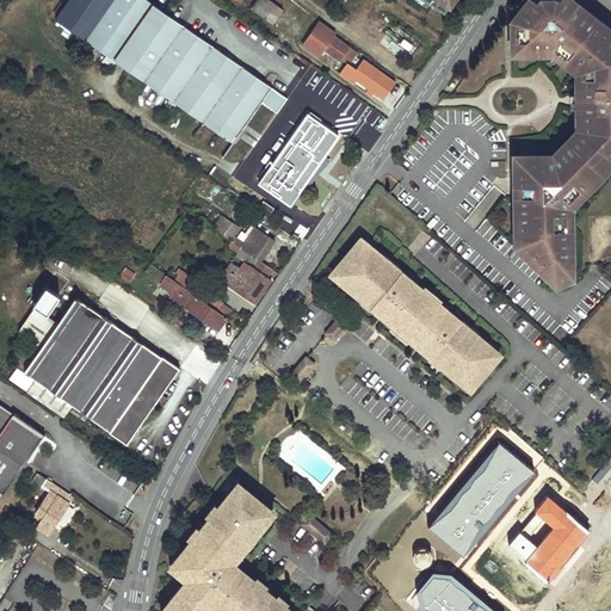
[(86,37),(143,78),(183,22),(153,0),(67,0),(56,18),(85,38),(86,37)]
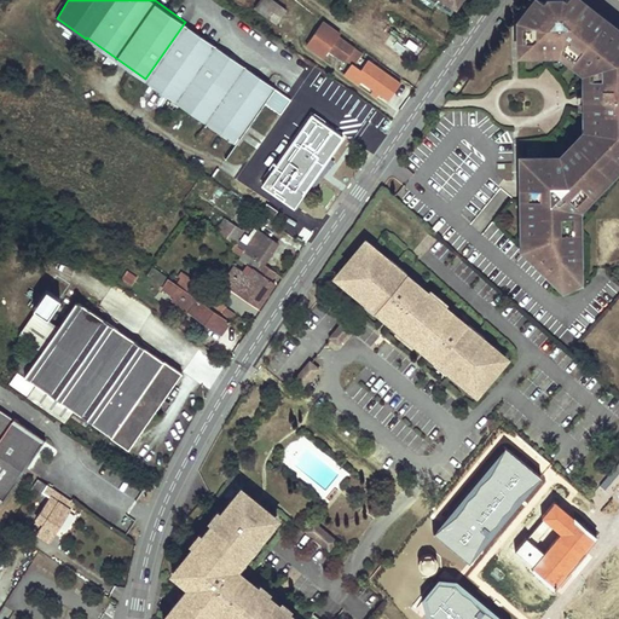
[(277,24),(287,10),(271,0),(260,0),(254,10),(277,24)]
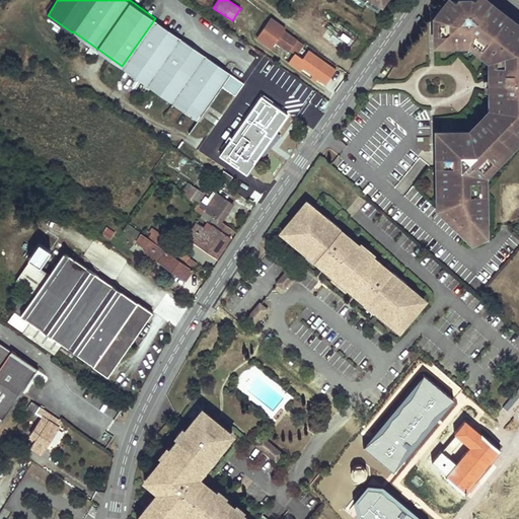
[(360,0),(377,11),(384,0),(360,0)]
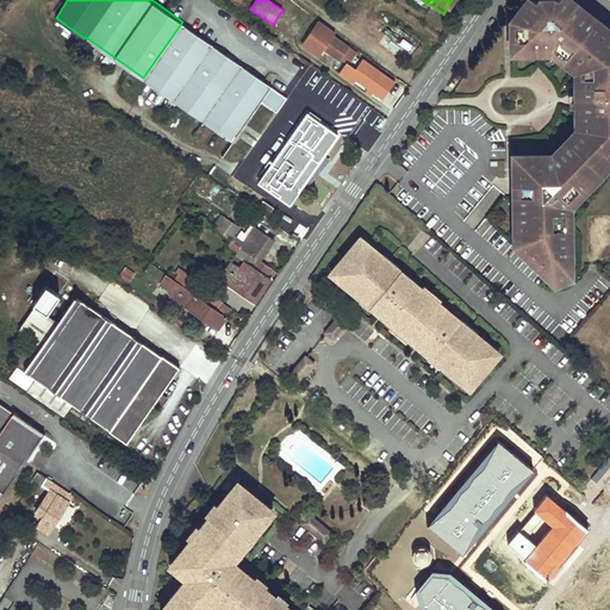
[(586,19),(562,0),(556,0),(554,4),(539,4),(535,1),(534,0),(518,19),(517,25),(517,29),(517,48),(527,47),(553,47),(554,48),(558,48),(564,53),(562,54),(570,60),(571,58),(577,63),(578,67),(583,70),(583,82),(578,82),(573,82),(574,118),(578,118),(584,118),(584,129),(564,150),(554,160),(518,160),(520,182),(520,194),(520,198),(522,200),(522,206),(520,207),(520,230),(520,240),(522,244),(528,250),(553,274),(565,269),(564,215),(564,211),(560,211),(560,204),(567,198),(572,192),(576,192),(587,179),(587,175),(591,172),(595,172),(598,168),(598,165),(602,160),(605,161),(609,155),(609,37),(598,29),(596,32),(583,23),(586,19)]
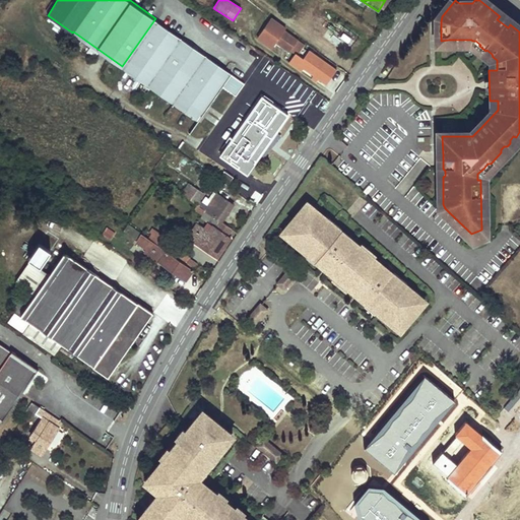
[(510,24),(500,16),(497,19),(508,27),(510,24)]
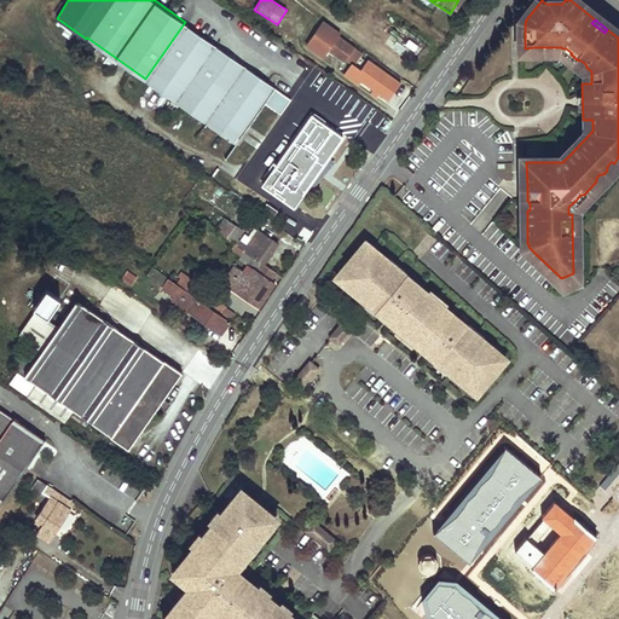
[(185,22),(145,79),(235,142),(249,120),(266,97),(281,109),(289,96),(185,22)]
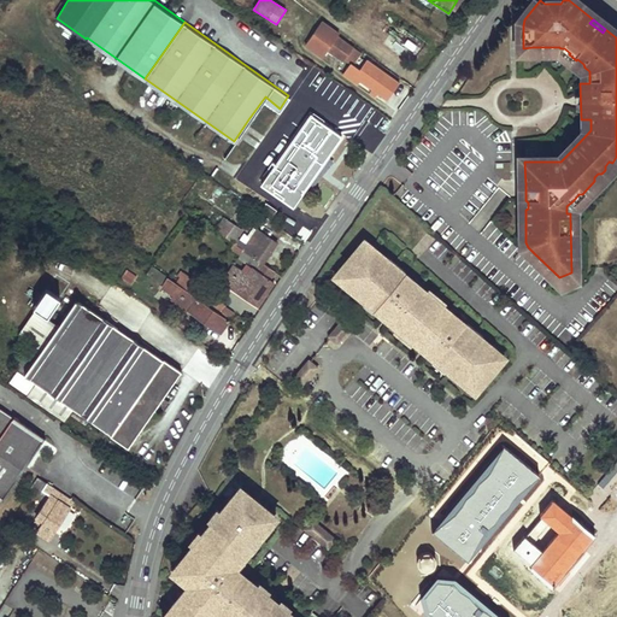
[(339,35),(329,29),(318,42),(317,41),(312,48),(324,57),(327,53),(328,51),(338,36),(339,35)]
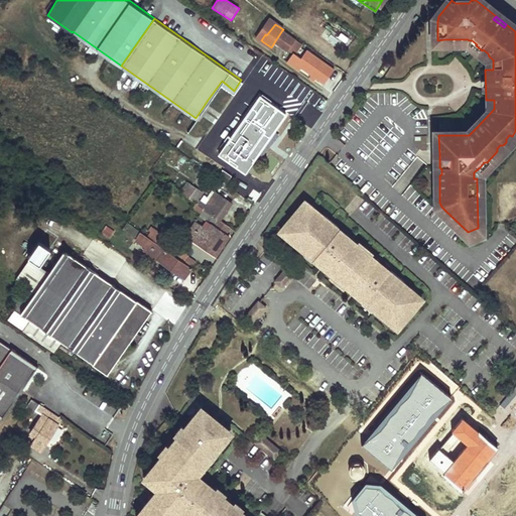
[(299,42),(282,30),(274,42),(284,49),(286,47),(291,50),(292,51),(299,42)]
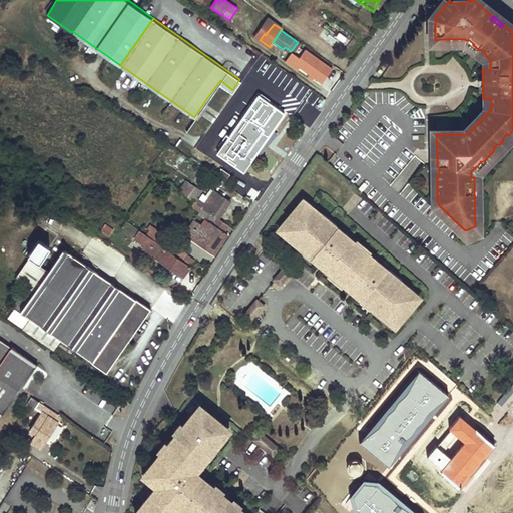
[(255,45),(265,52),(270,47),(260,40),(255,45)]
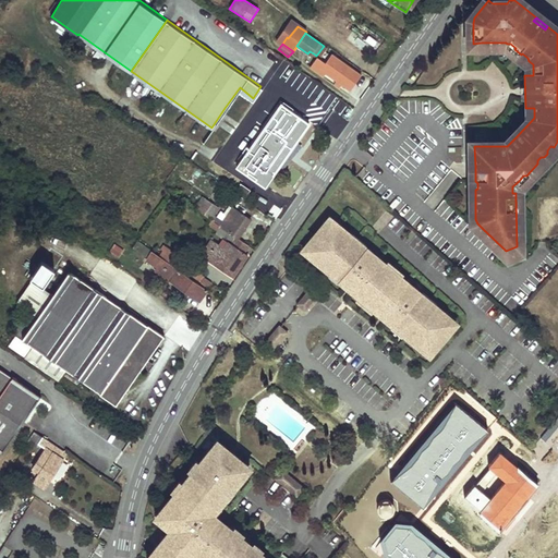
[(511,47),(508,51),(529,67),(529,75),(533,75),(533,64),(529,61),(521,55),(514,49),(511,47)]
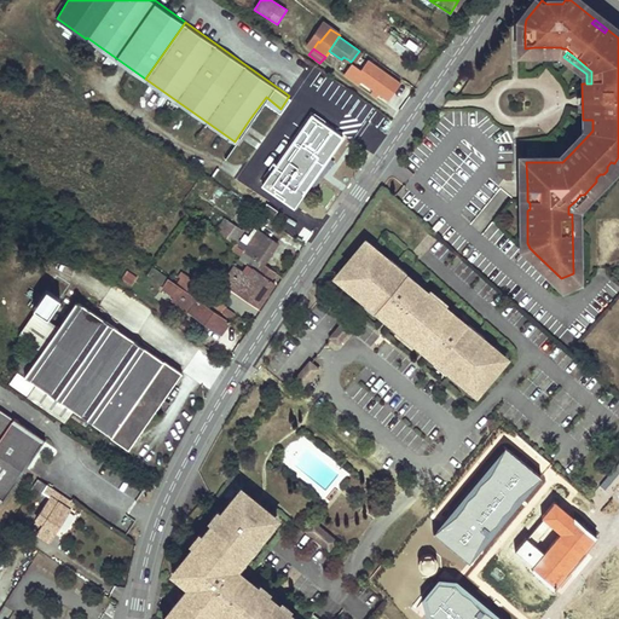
[(398,80),(364,58),(358,68),(351,62),(350,61),(341,73),(351,79),(353,74),(386,98),(398,80)]
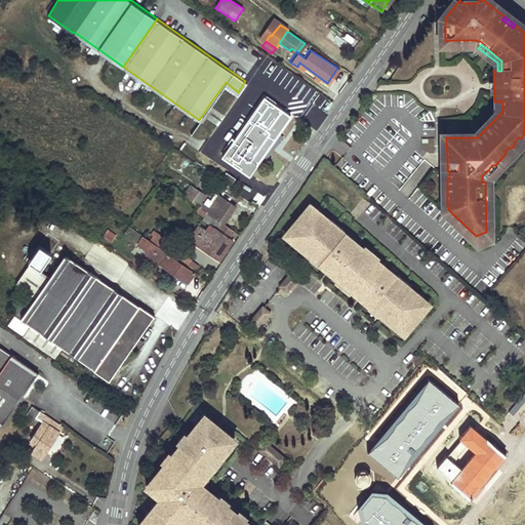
[(226,82),(211,102),(225,111),(238,92),(226,82)]
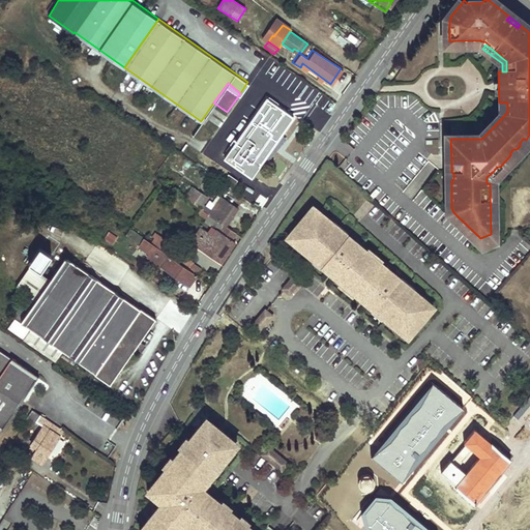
[(267,96),(233,144),(259,164),(292,114),(267,96)]
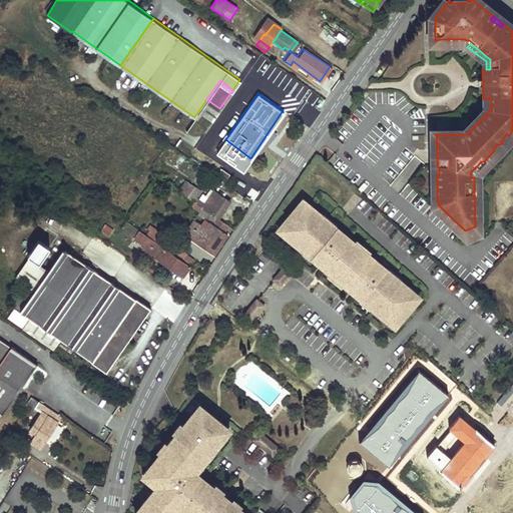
[(471,123),(474,126),(491,108),(491,99),(486,99),(486,107),(471,123)]
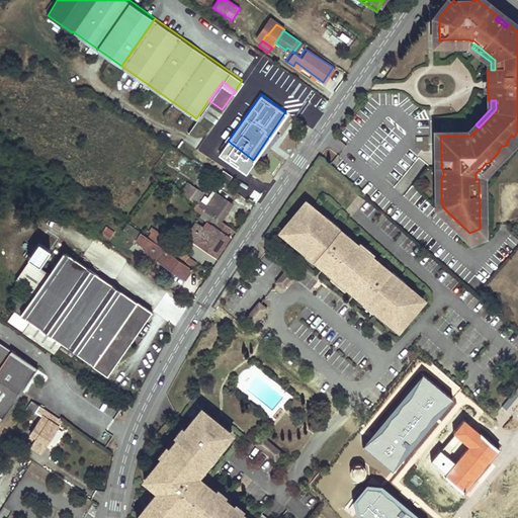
[(416,137),(416,145),(421,149),(423,151),(429,151),(429,136),(416,137)]
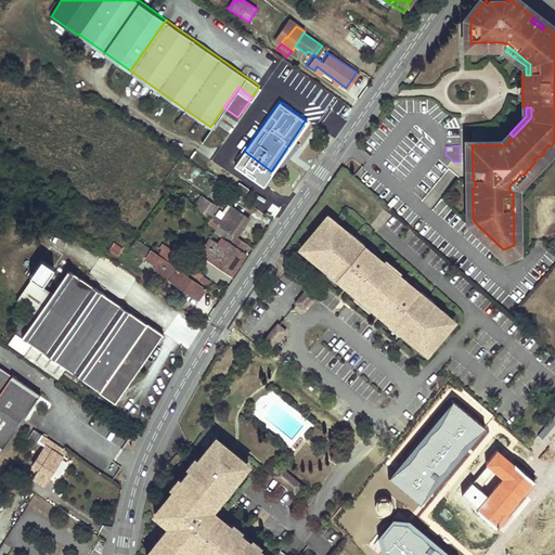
[(524,180),(521,177),(524,175),(520,175),(516,180),(510,185),(510,192),(513,192),(513,195),(518,195),(518,186),(524,180)]
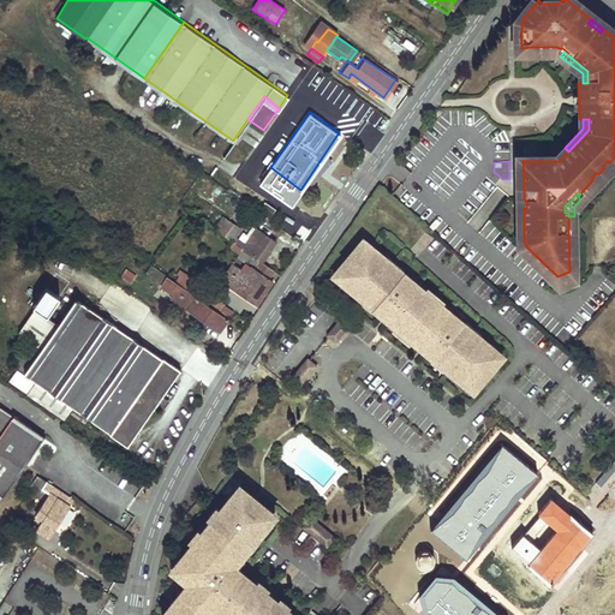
[(248,203),(239,197),(233,206),(242,212),(248,203)]
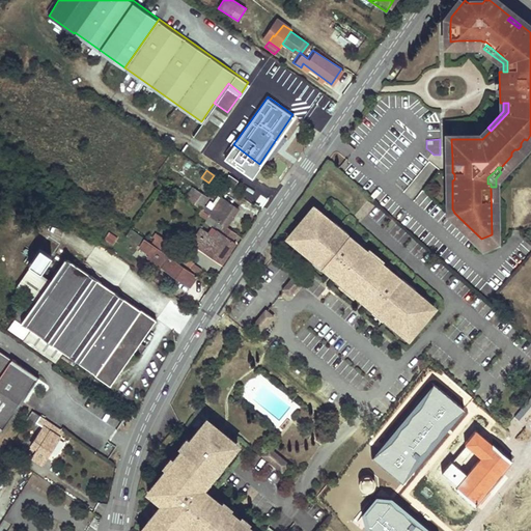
[(228,174),(223,183),(231,189),(236,180),(228,174)]
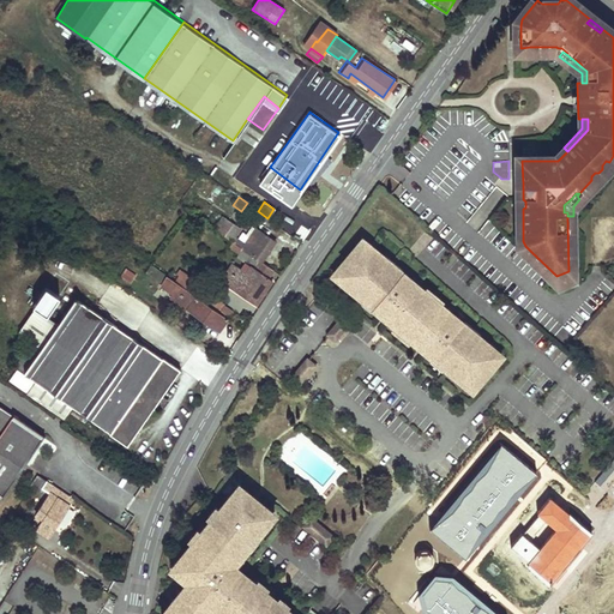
[(242,248),(263,262),(275,242),(251,227),(245,235),(239,232),(240,229),(221,215),(212,227),(233,241),(242,248)]
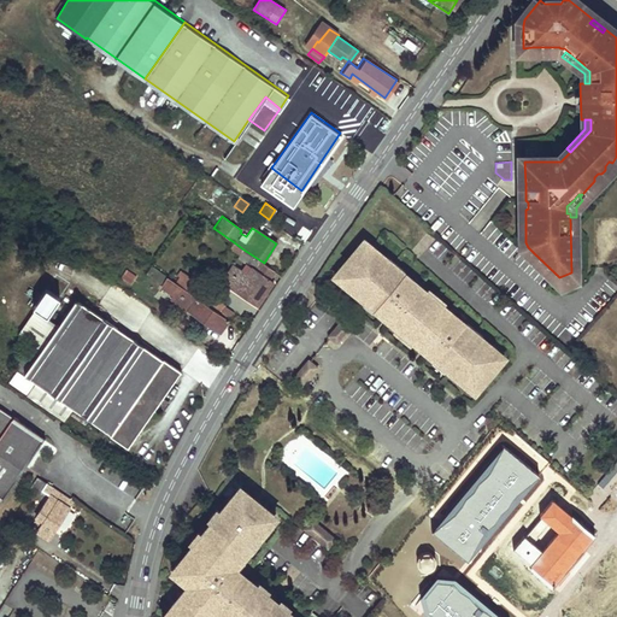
[(526,233),(521,233),(521,247),(530,257),(534,253),(528,247),(526,242),(526,233)]
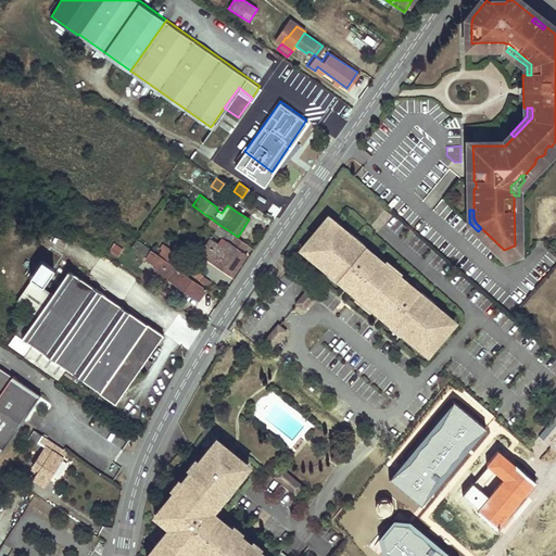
[(328,216),(324,222),(329,225),(333,220),(328,216)]
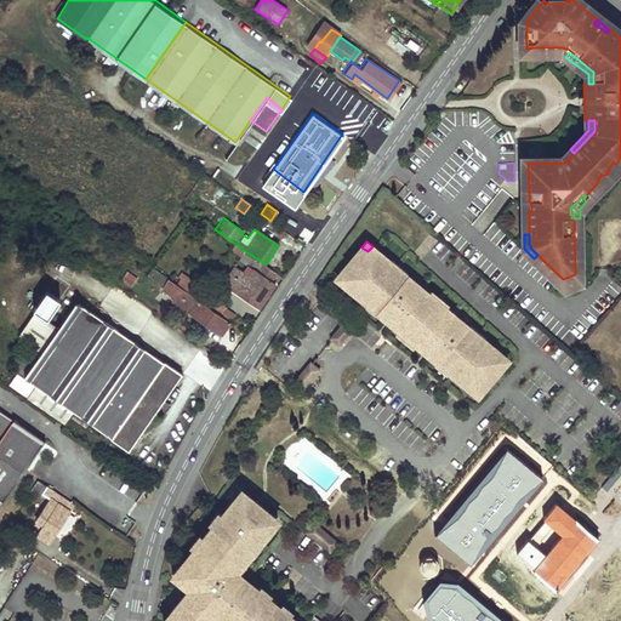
[(231,250),(240,257),(245,251),(235,244),(231,250)]
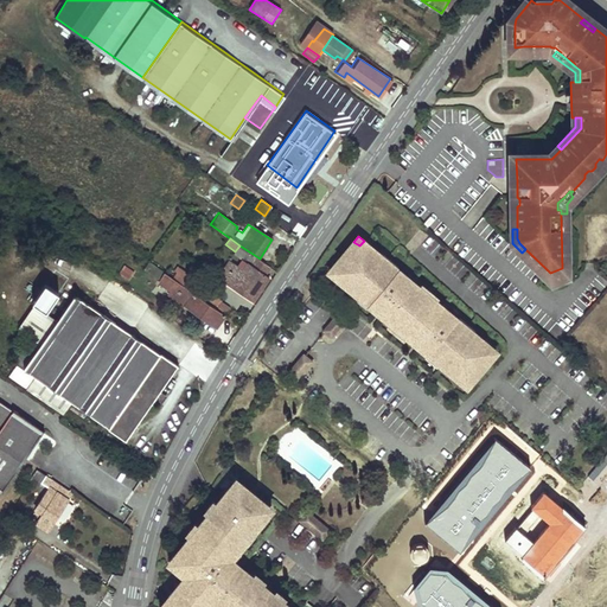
[(382,256),(364,241),(359,246),(353,242),(333,267),(338,272),(333,276),(357,295),(358,294),(369,304),(368,306),(390,324),(394,326),(396,323),(401,326),(406,331),(402,333),(406,337),(428,355),(429,353),(440,362),(439,364),(461,383),(466,378),(472,382),(493,357),(487,352),(492,347),(474,332),(472,334),(465,330),(457,323),(459,320),(435,300),(433,298),(430,300),(426,296),(421,293),(423,291),(420,287),(397,268),(395,270),(385,263),(379,259),(382,256)]
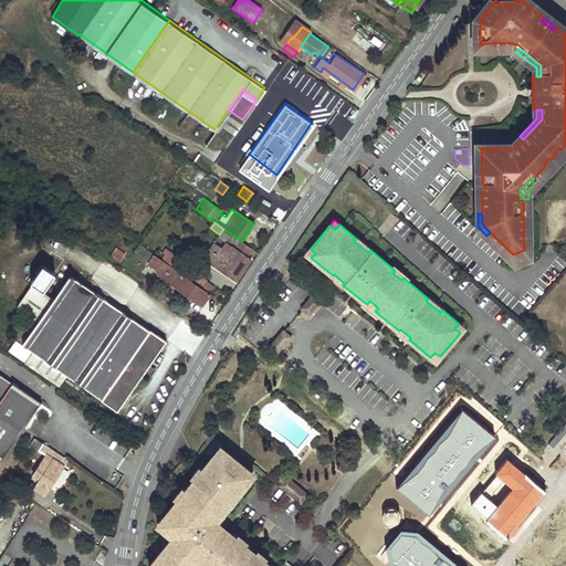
[(242,241),(223,229),(219,234),(218,237),(231,245),(226,253),(213,244),(203,259),(236,282),(251,260),(248,257),(253,249),(242,241)]
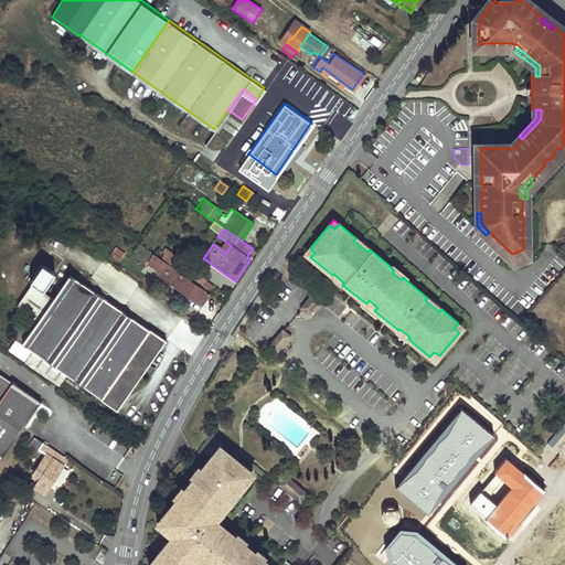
[(153,254),(135,241),(128,249),(170,277),(168,279),(172,283),(171,284),(174,286),(173,287),(178,289),(180,289),(202,304),(209,294),(160,258),(153,254)]
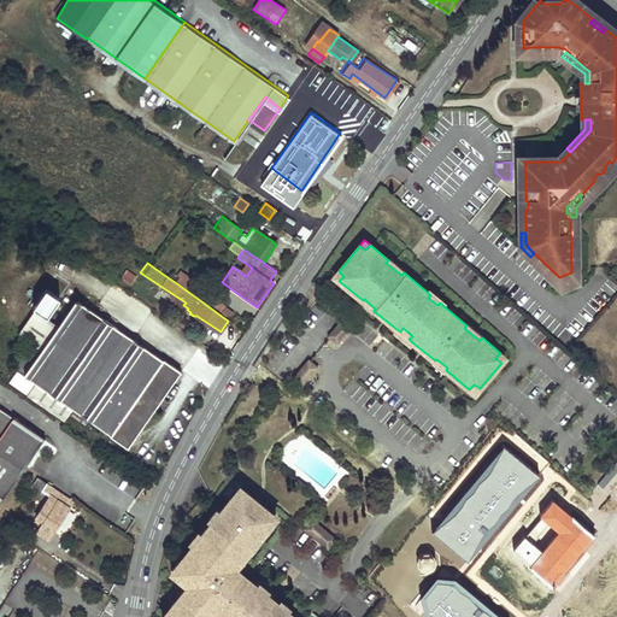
[(404,271),(397,264),(392,268),(401,275),(404,272),(404,271)]
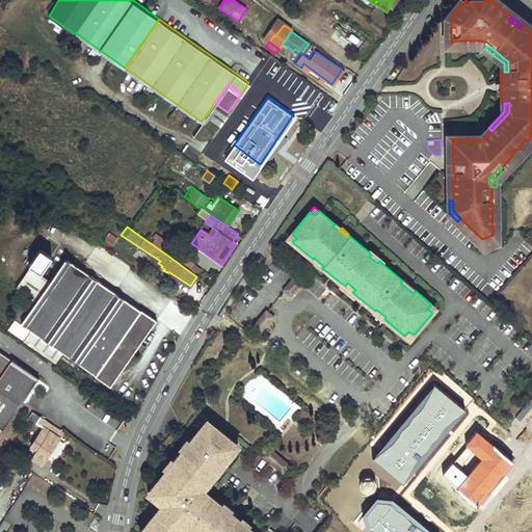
[(108,233),(104,240),(113,245),(117,238),(108,233)]
